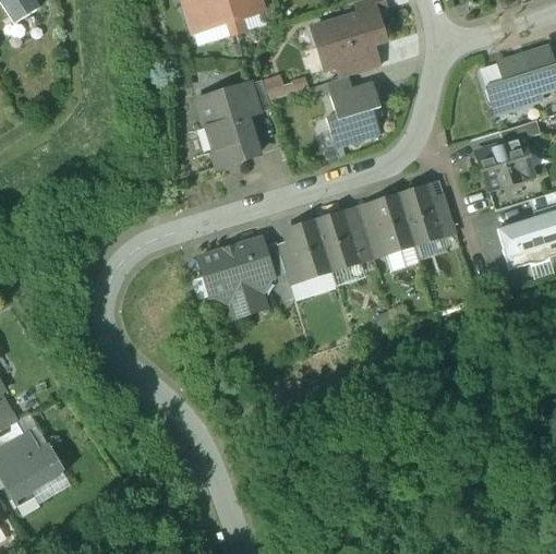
[(38,3),(36,0),(1,0),(15,22),(37,8),(38,3)]
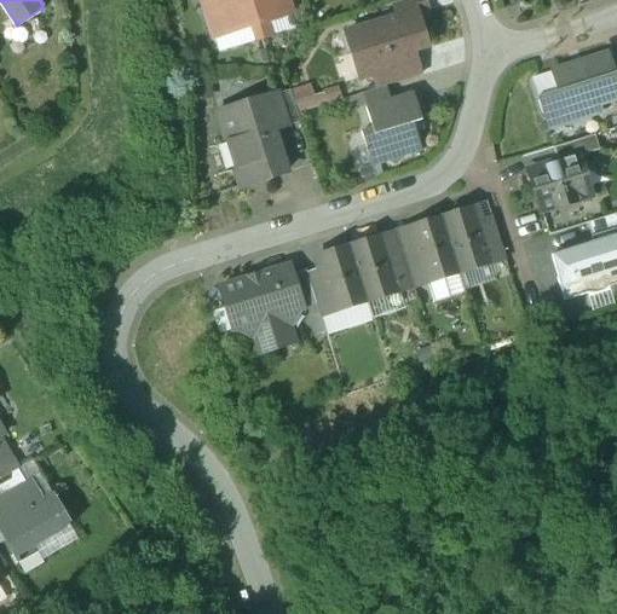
[(202,0),(214,35),(253,23),(260,21),(253,0),(202,0)]
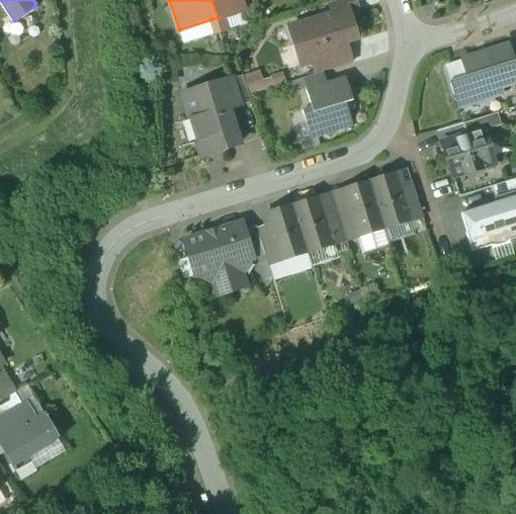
[(211,0),(218,17),(224,15),(245,9),(242,0),(211,0)]
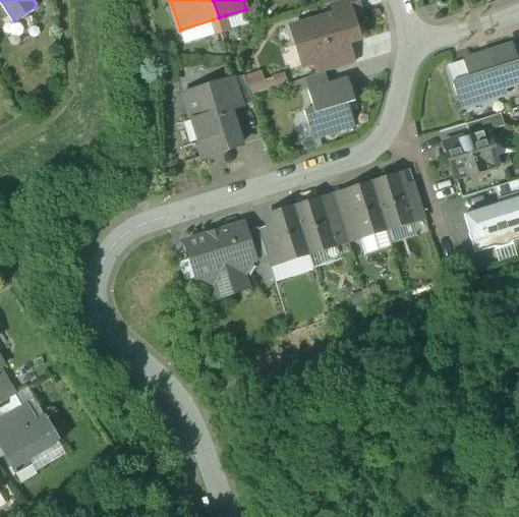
[(333,0),(336,11),(350,7),(351,9),(360,6),(358,0),(333,0)]
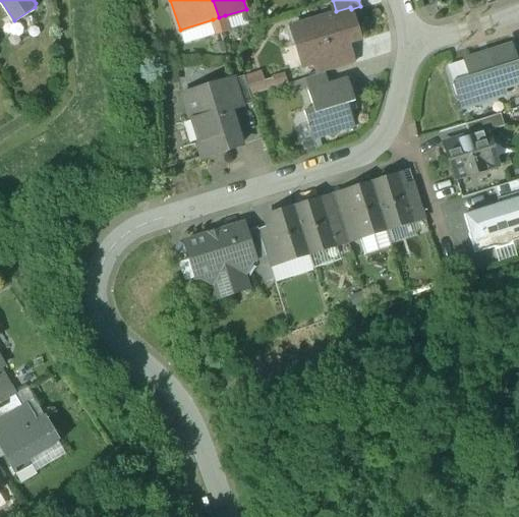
[(336,11),(301,22),(306,39),(297,42),(304,64),(315,61),(348,51),(347,49),(345,42),(356,38),(358,34),(351,9),(350,7),(336,11)]
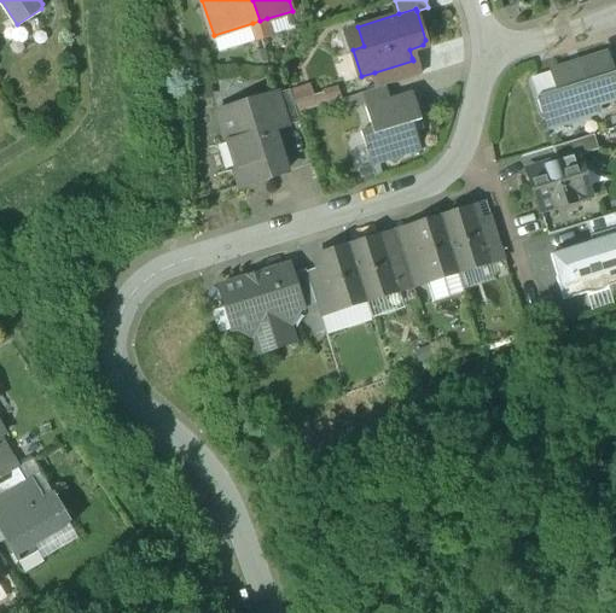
[(267,18),(260,21),(265,36),(272,34),(267,18)]
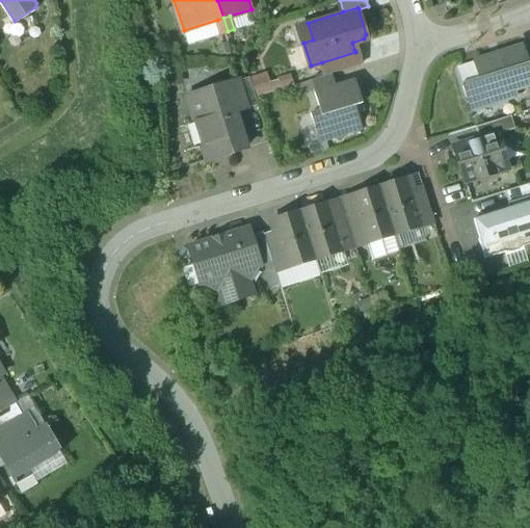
[(223,18),(217,20),(221,33),(228,31),(223,18)]
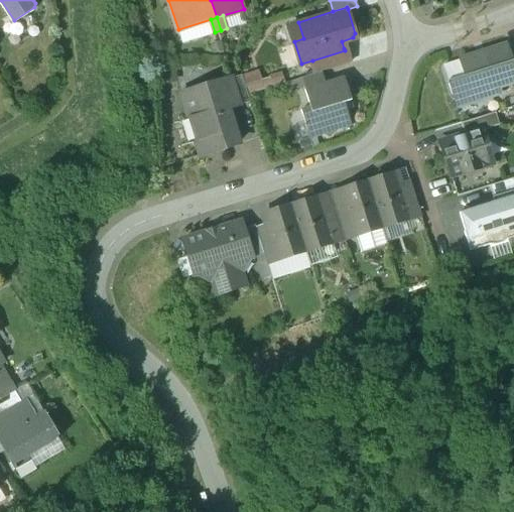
[(508,43),(460,58),(465,75),(448,80),(455,99),(477,92),(478,97),(501,90),(499,84),(513,80),(513,57),(510,49),(508,43)]
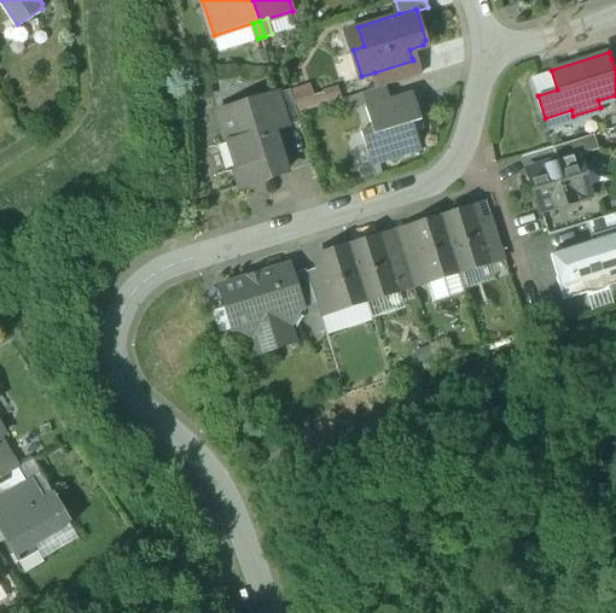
[(413,60),(375,73),(379,86),(387,83),(420,73),(416,57),(412,58),(413,60)]
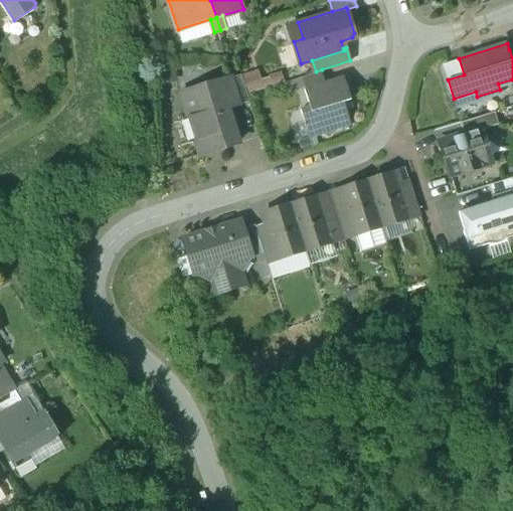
[(459,58),(448,62),(446,63),(445,64),(444,66),(445,69),(448,79),(464,74),(459,58)]
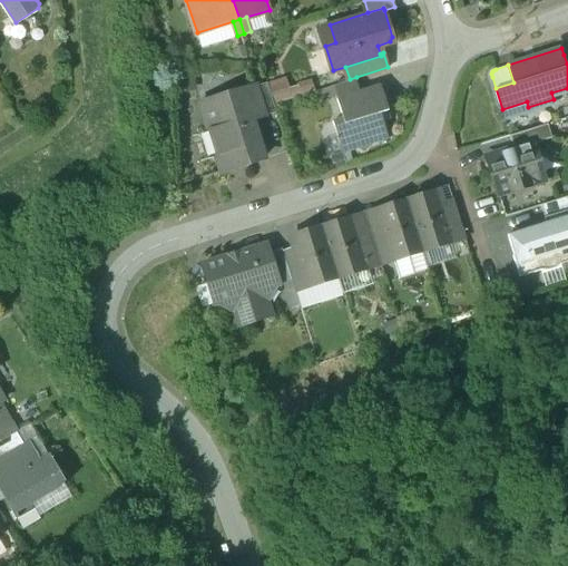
[(350,79),(335,84),(338,93),(336,93),(338,97),(360,90),(356,77),(350,79)]
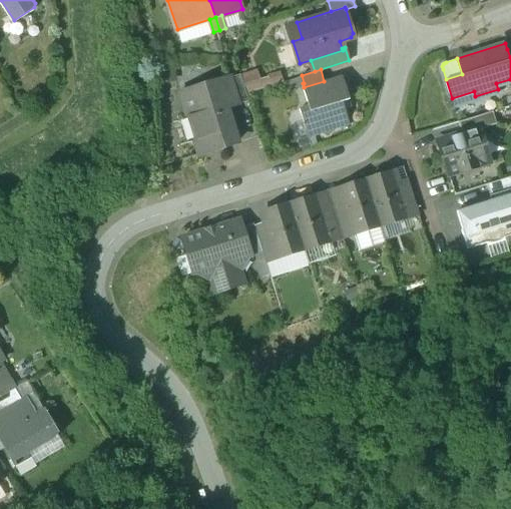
[(241,72),(218,80),(226,106),(249,99),(241,72)]
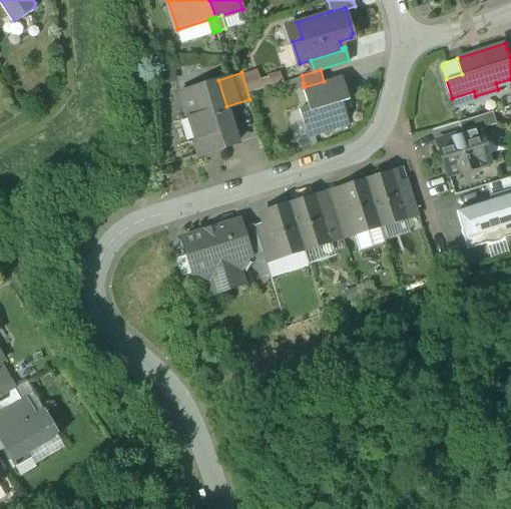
[(302,75),(287,80),(289,88),(303,83),(304,83),(302,75)]
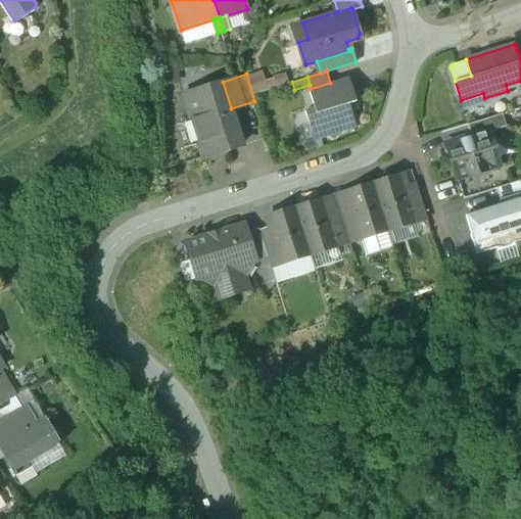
[(330,83),(310,89),(316,106),(305,109),(315,139),(329,134),(335,137),(337,132),(358,126),(349,102),(357,100),(349,77),(330,83)]
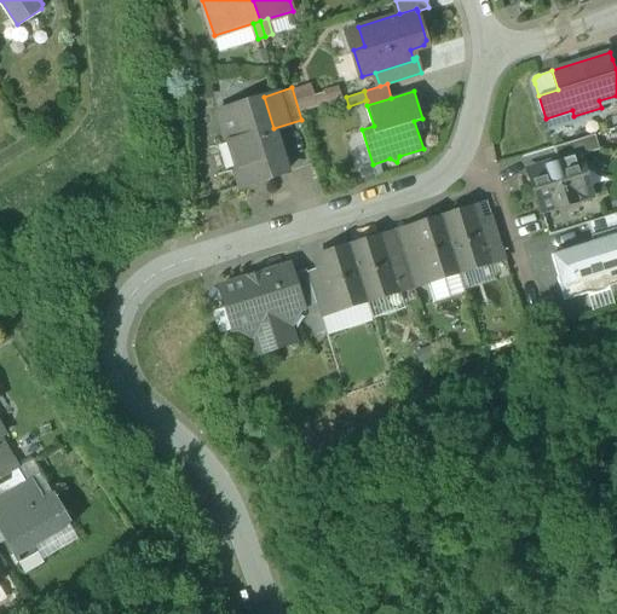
[(264,97),(220,110),(229,138),(224,148),(229,162),(237,167),(242,184),(287,171),(274,128),(264,97)]
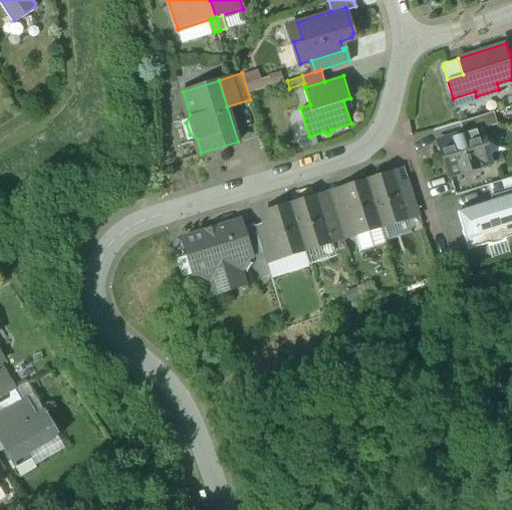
[(494,110),(460,120),(463,132),(481,126),(481,129),(498,122),(494,110)]
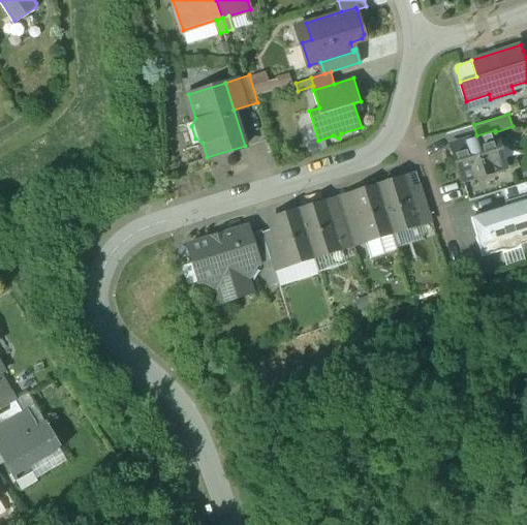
[(476,135),(452,144),(463,179),(505,165),(495,132),(495,130),(476,135)]
